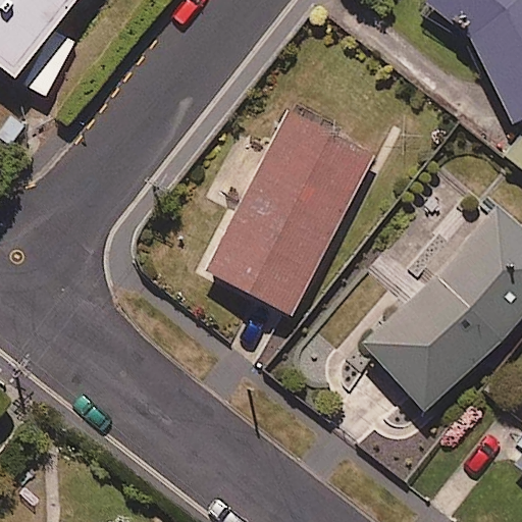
[(0,0),(0,79),(16,92),(84,0),(0,0)]
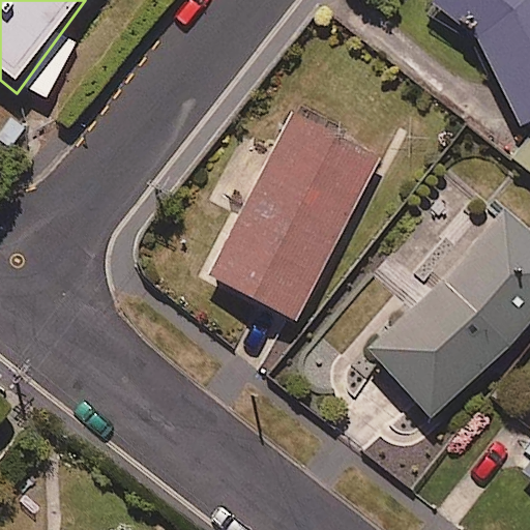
[(529,0),(430,0),(428,2),(470,28),(520,126),(529,120),(529,0)]
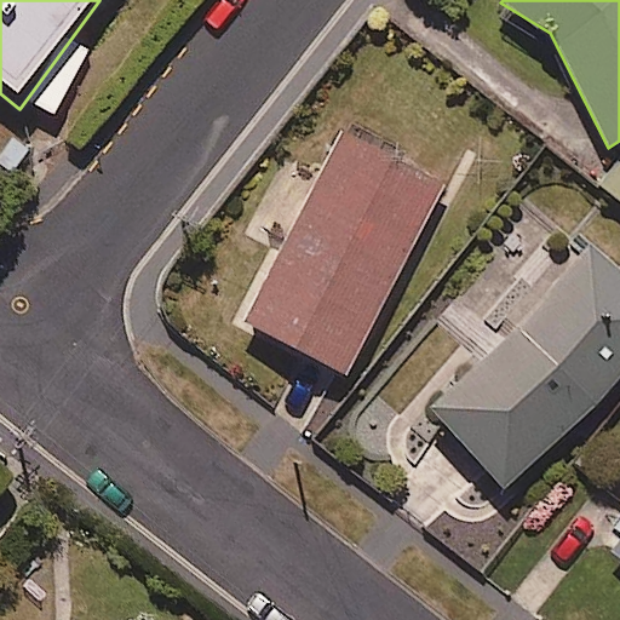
[(442,188),(342,136),(242,323),(343,377),(442,188)]
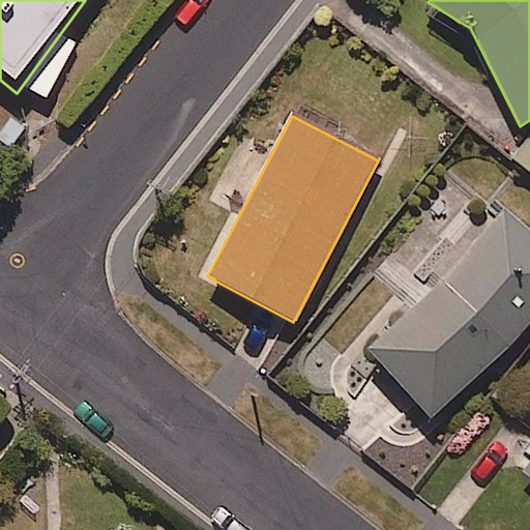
[(529,141),(512,160),(529,176),(529,141)]
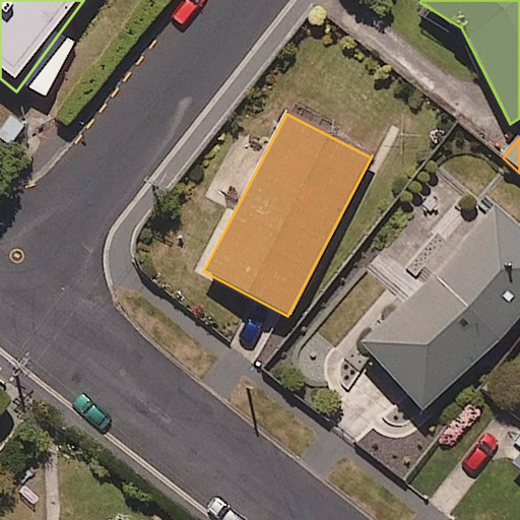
[(519,314),(519,226),(497,205),(362,347),(428,411),(519,314)]
